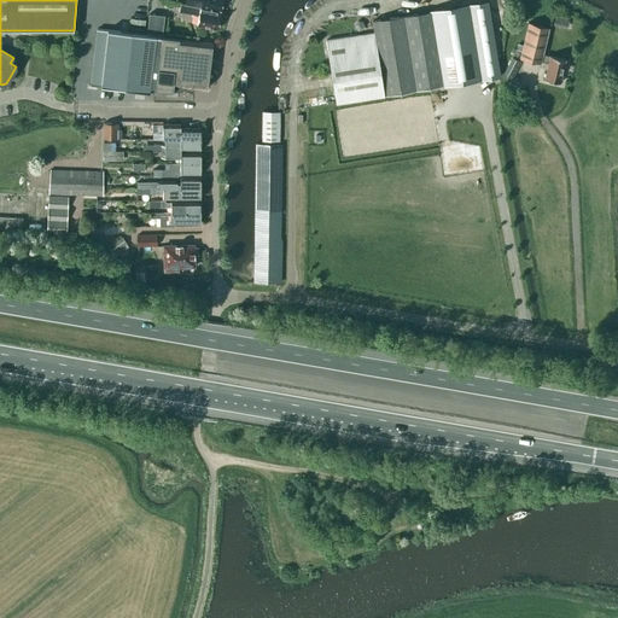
[(191,0),(191,6),(200,9),(221,12),(222,0),(191,0)]
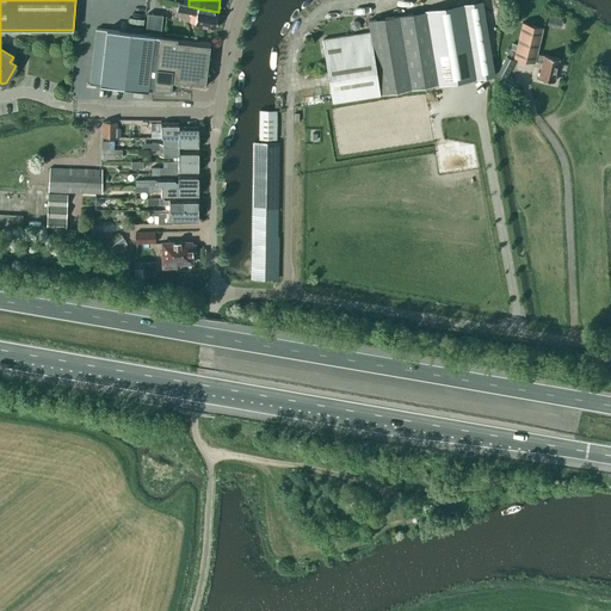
[(179,4),(177,12),(197,17),(196,25),(215,29),(218,12),(198,8),(189,6),(179,4)]
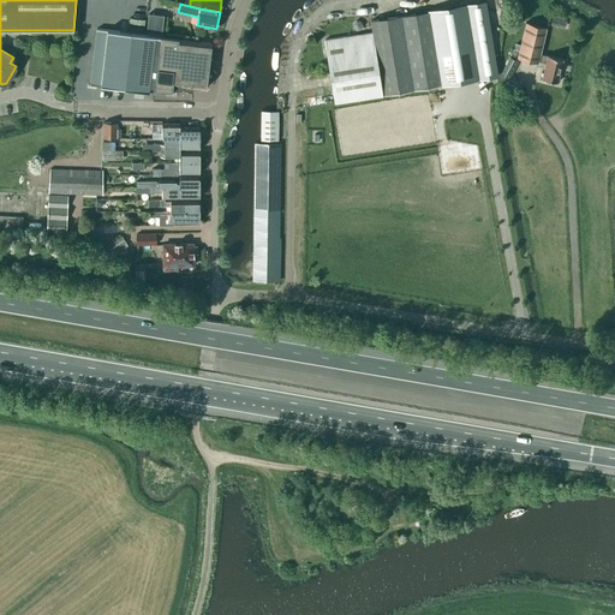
[(499,77),(485,4),(428,13),(440,87),(499,77)]
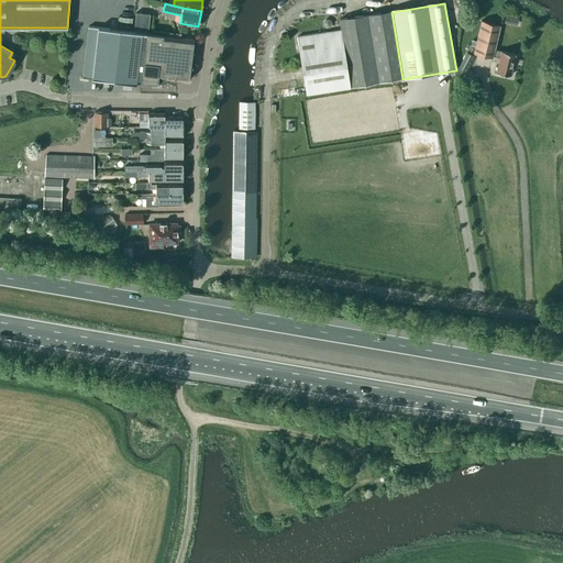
[(150,14),(135,12),(134,30),(147,32),(150,14)]
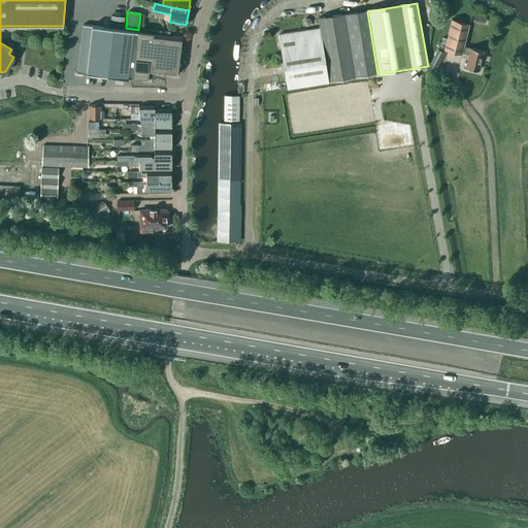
[(377,74),(367,11),(319,20),(320,28),(329,83),(377,74)]
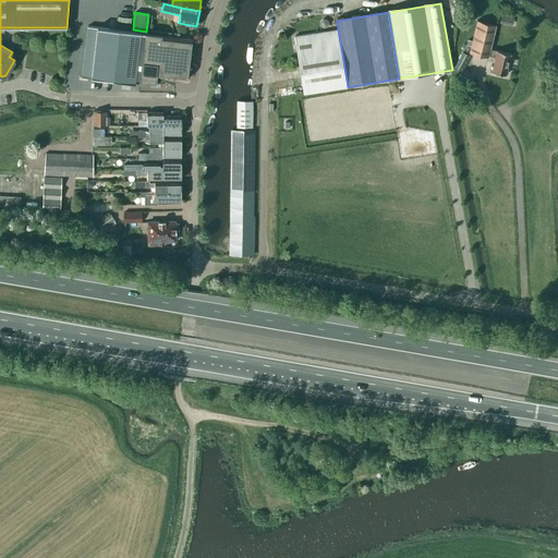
[(323,20),(319,22),(320,26),(324,28),(328,26),(329,23),(327,20),(323,20)]
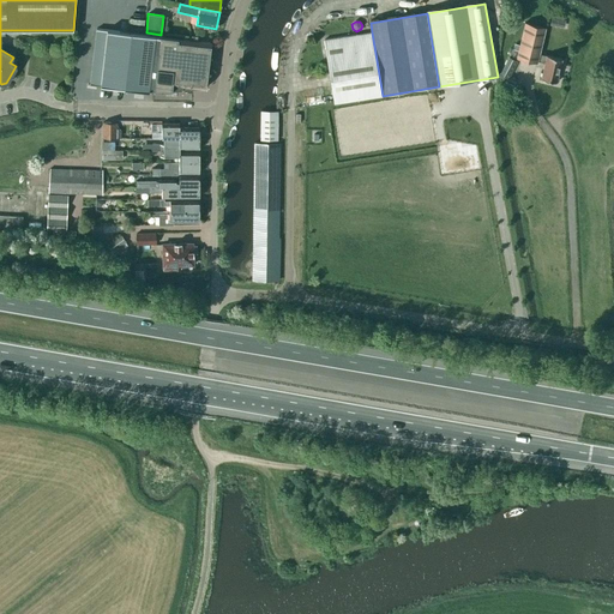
[(563,60),(539,54),(545,28),(525,23),(517,58),(536,62),(537,61),(545,64),(541,79),(557,83),(563,60)]
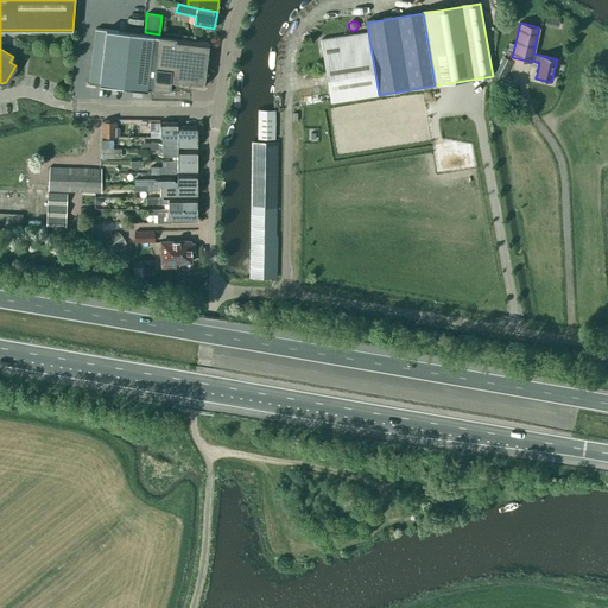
[(95,29),(89,83),(112,86),(147,90),(147,88),(152,88),(152,90),(170,90),(202,89),(202,88),(203,88),(209,43),(176,39),(176,38),(95,29)]
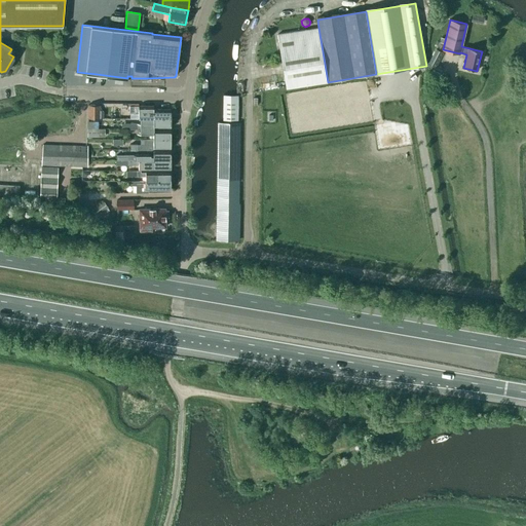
[(287,89),(328,82),(318,28),(277,34),(277,36),(287,89)]
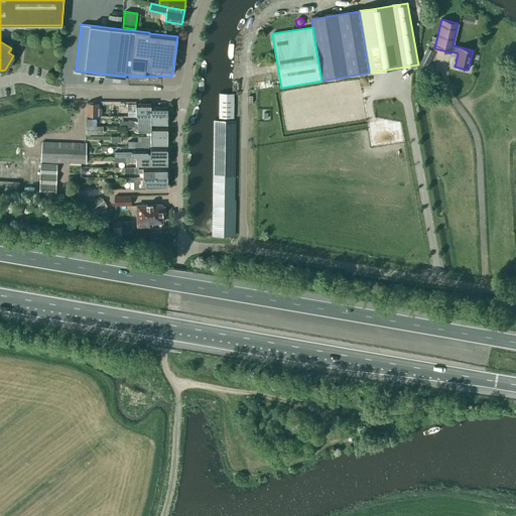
[(432,73),(433,69),(428,66),(435,52),(428,47),(420,62),(426,66),(425,69),(432,73)]
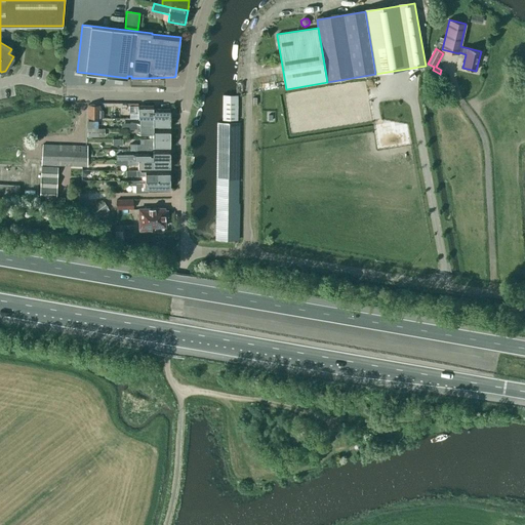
[(238,95),(237,95),(223,95),(223,120),(237,120),(238,95)]
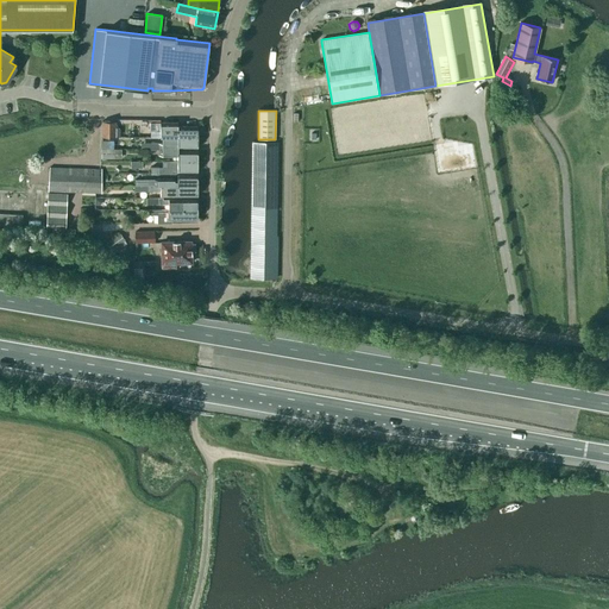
[(115,121),(101,121),(101,137),(115,137),(115,121)]
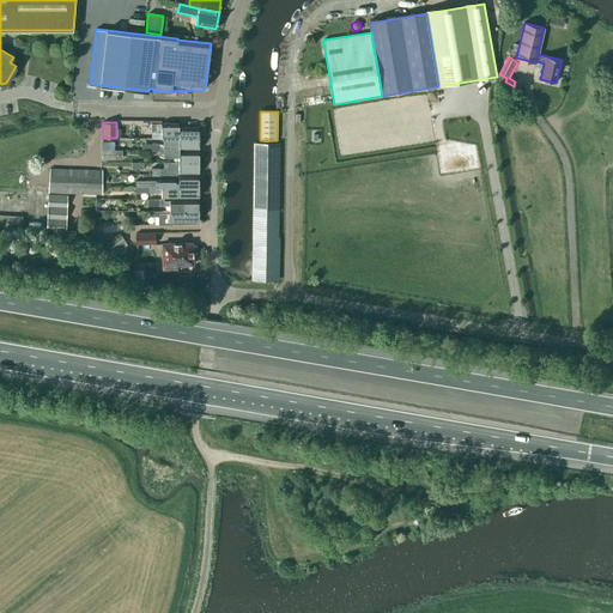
[(162,139),(164,139),(199,138),(199,127),(180,127),(180,123),(162,123),(151,123),(151,132),(162,132),(162,139)]
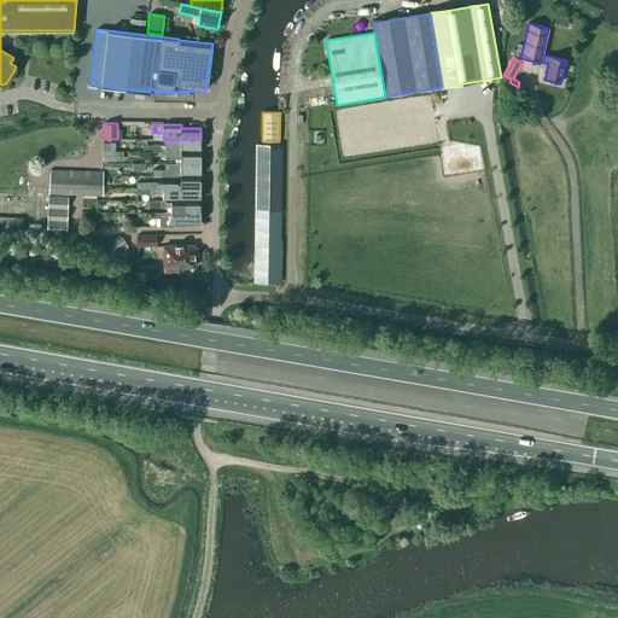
[(200,139),(165,140),(165,151),(180,151),(180,150),(200,150),(200,139)]
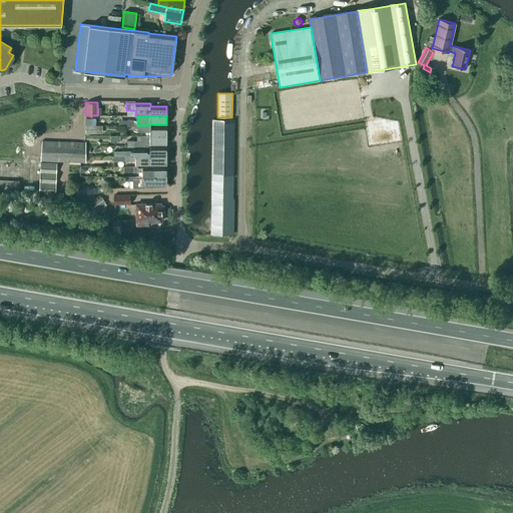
[(232,234),(233,120),(212,119),(210,234),(232,234)]
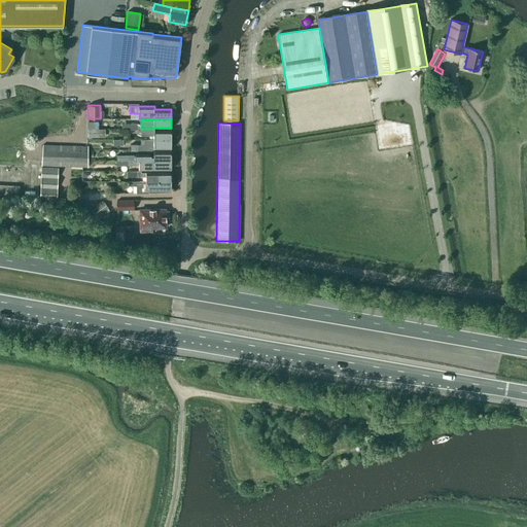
[(105,129),(98,129),(98,130),(88,130),(88,137),(105,137),(105,129)]
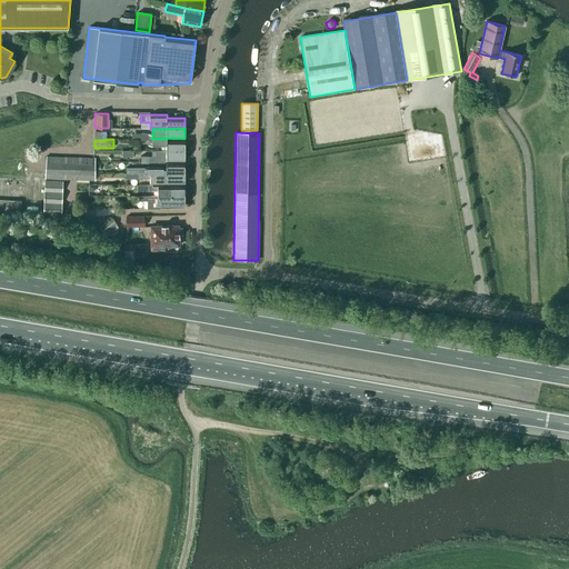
[(166,141),(166,139),(152,140),(151,145),(166,145),(166,151),(185,150),(185,141),(166,141)]
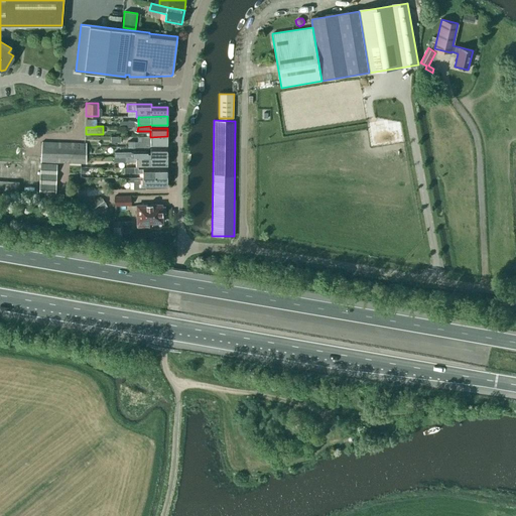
[(150,145),(167,145),(167,136),(150,137),(137,137),(138,141),(128,141),(128,147),(150,147),(150,145)]
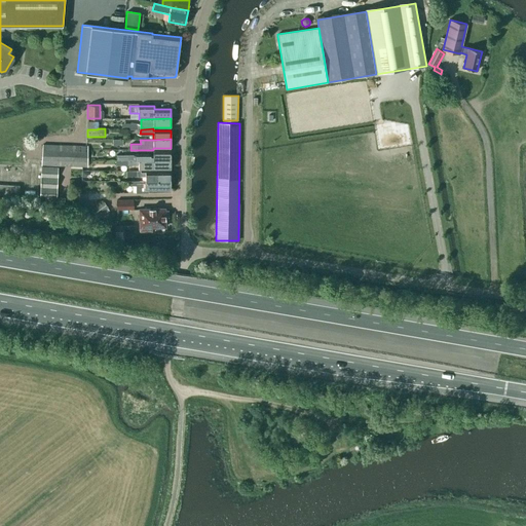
[(86,167),(87,146),(43,144),(42,165),(86,167)]
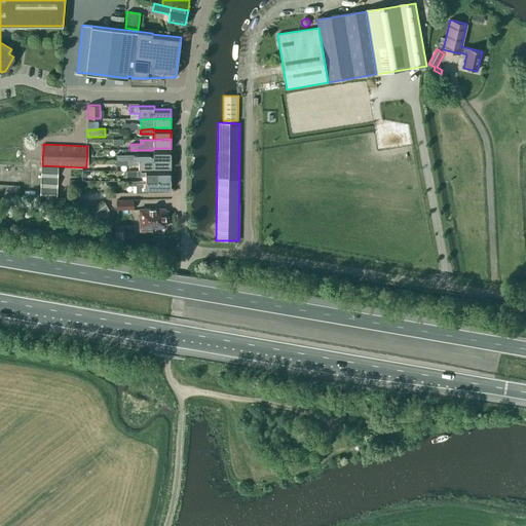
[(125,160),(127,160),(171,160),(171,151),(153,151),(153,156),(150,156),(150,155),(125,155),(116,155),(116,160),(125,160)]
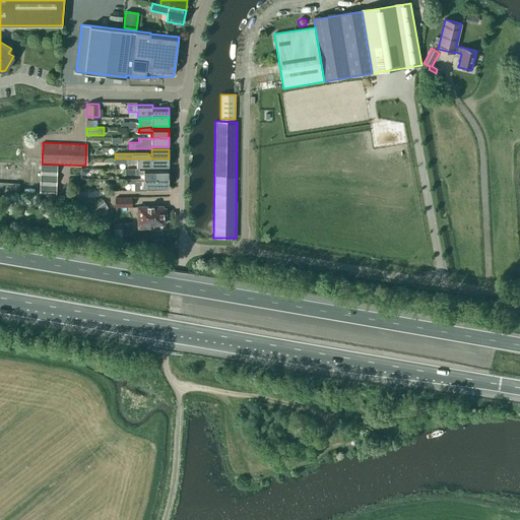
[(169,168),(169,158),(126,158),(126,164),(146,164),(146,163),(151,163),(151,168),(169,168)]
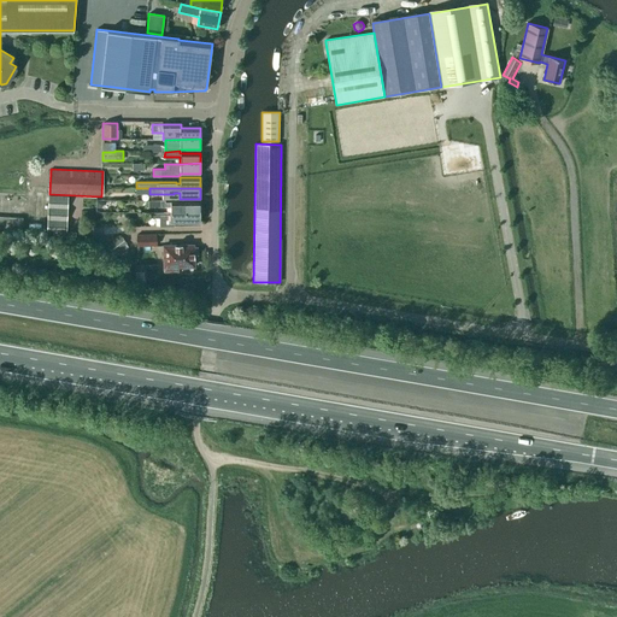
[(50,195),(50,207),(68,209),(69,197),(50,195)]
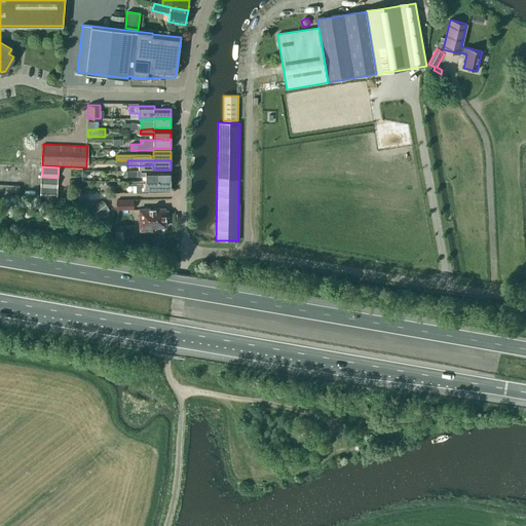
[(146,177),(146,182),(171,181),(171,173),(154,173),(141,173),(141,171),(137,171),(137,177),(146,177)]
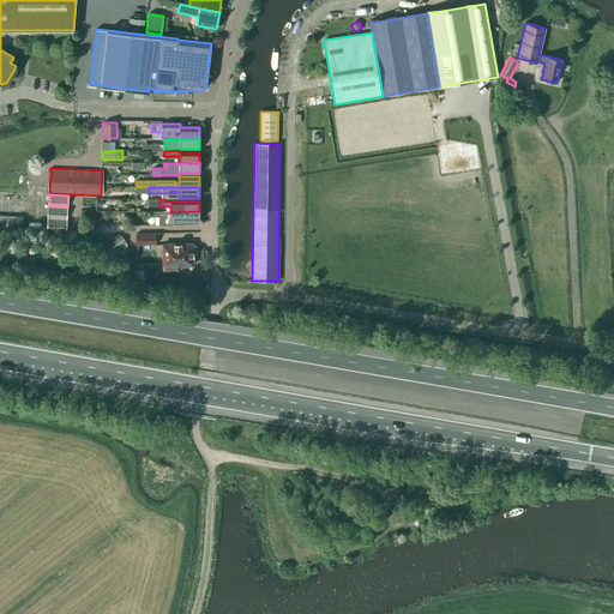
[(49,206),(48,218),(66,220),(67,220),(67,208),(49,206)]
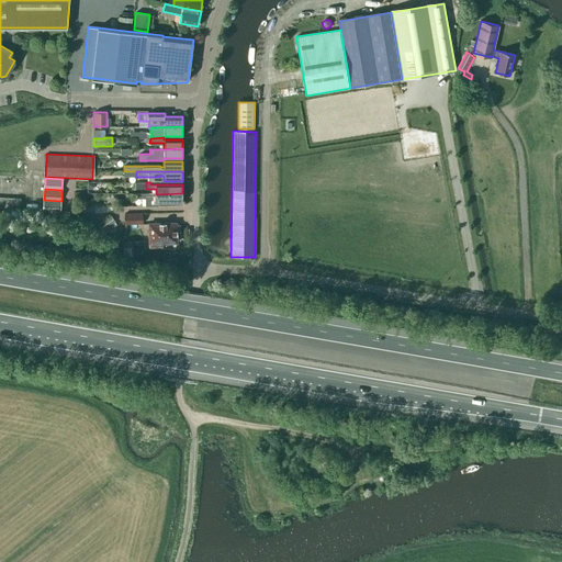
[(182,193),(156,194),(137,194),(137,199),(145,199),(145,206),(158,206),(158,203),(182,203),(182,193)]
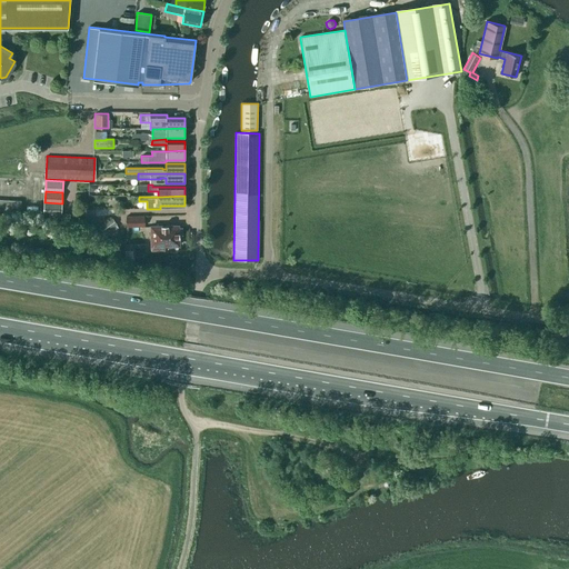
[(21,201),(0,199),(0,210),(20,212),(21,201)]
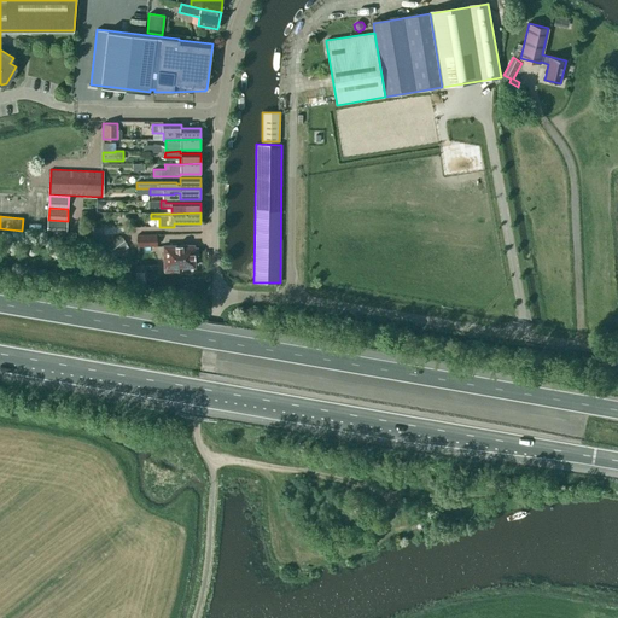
[(66,221),(48,220),(48,232),(66,233),(68,221),(66,221)]
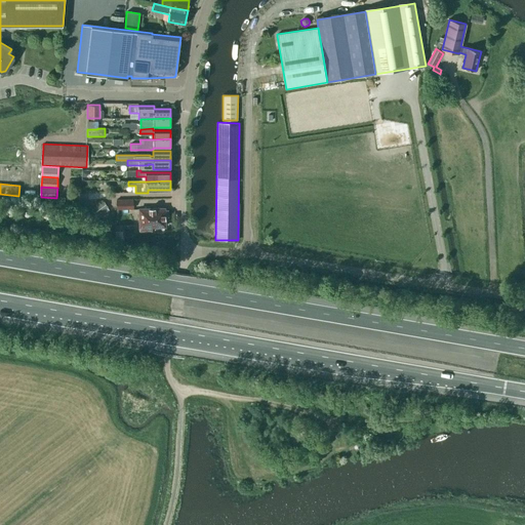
[(96,206),(91,209),(96,215),(98,218),(110,210),(108,207),(104,201),(102,203),(99,200),(94,204),(96,206)]
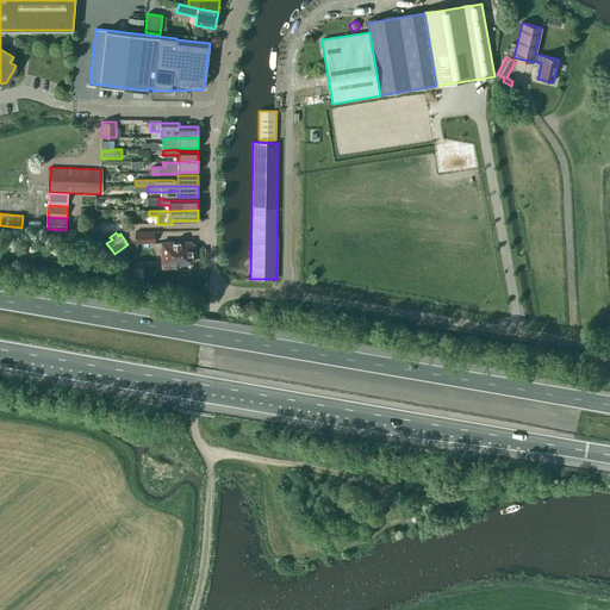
[(155,232),(136,232),(136,243),(155,243),(155,232)]
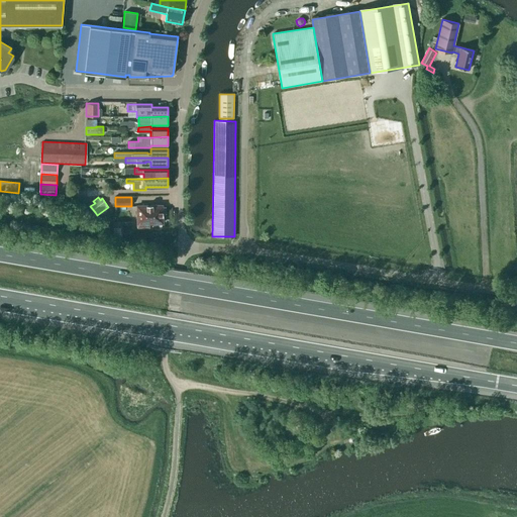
[(162,207),(162,205),(137,206),(137,227),(148,227),(148,222),(152,222),(152,223),(163,223),(163,215),(166,214),(166,207),(162,207)]
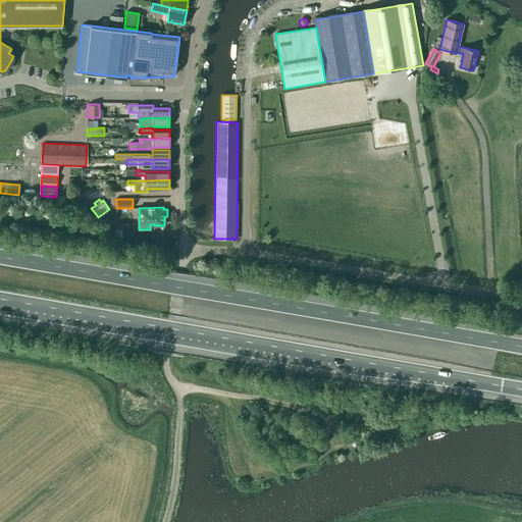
[(396,437),(394,430),(381,434),(383,440),(396,437)]
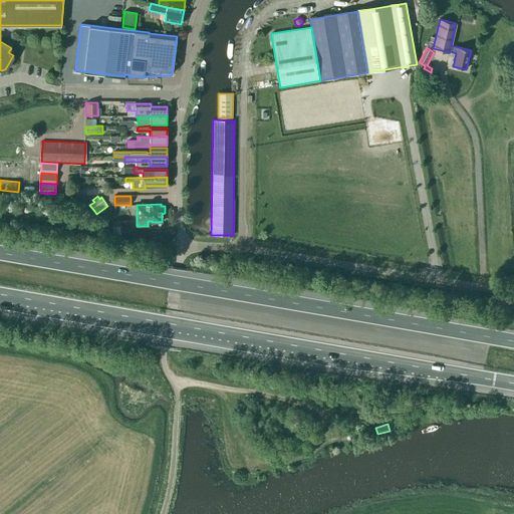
[(341,440),(340,432),(331,434),(332,442),(341,440)]
